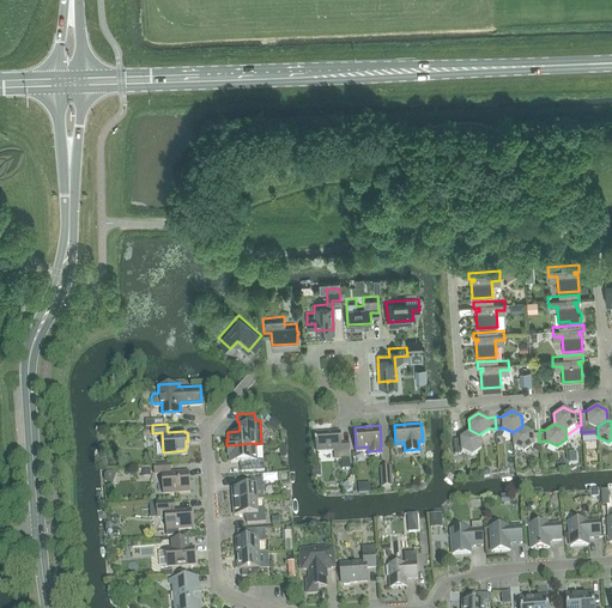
[(522,426),(513,432),(513,443),(523,448),(532,442),(539,442),(539,430),(532,431),(522,426)]
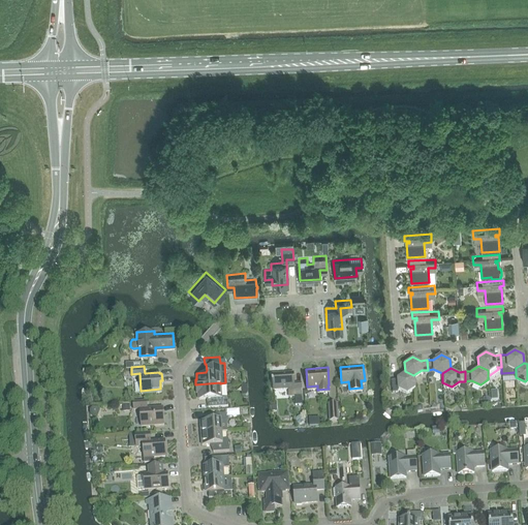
[(293,385),(294,402),(302,401),(300,380),(293,380),(292,370),(272,371),(272,378),(271,378),(271,380),(272,379),(273,387),(293,385)]
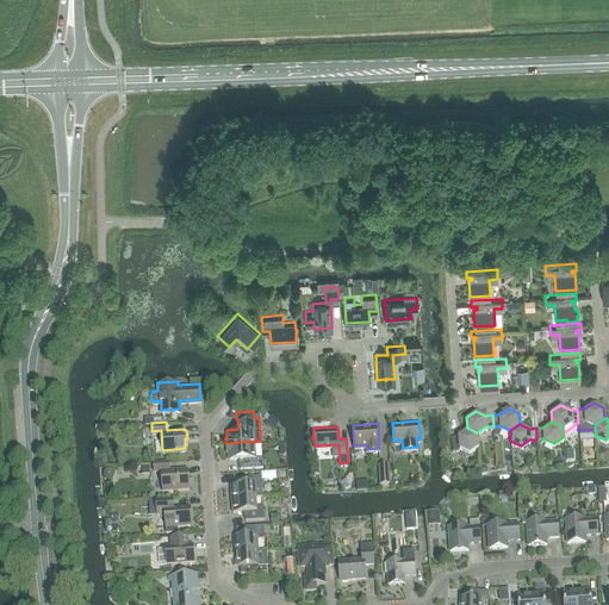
[(477,432),(467,428),(458,434),(451,434),(452,448),(458,448),(459,444),(468,449),(478,443),(477,432)]
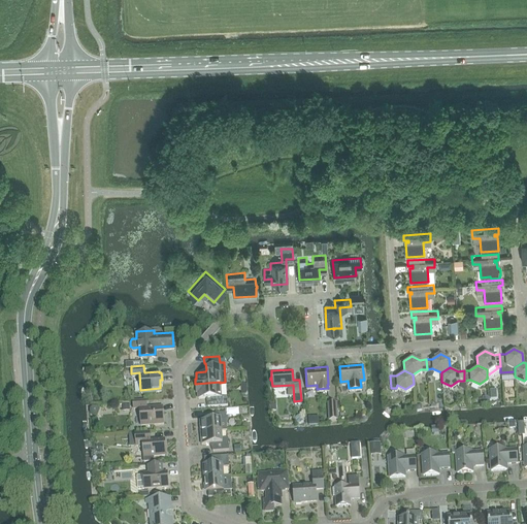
[(220,382),(195,384),(195,389),(197,389),(197,395),(206,395),(208,396),(208,402),(206,402),(206,403),(227,402),(226,393),(220,393),(220,383),(220,382)]
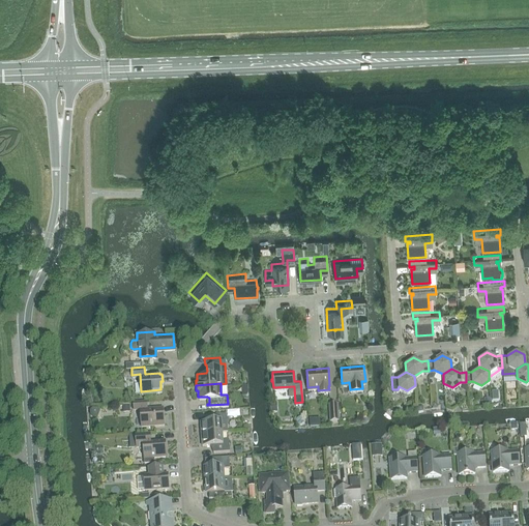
[(133,400),(134,407),(140,407),(141,424),(164,422),(162,405),(146,406),(146,399),(133,400)]
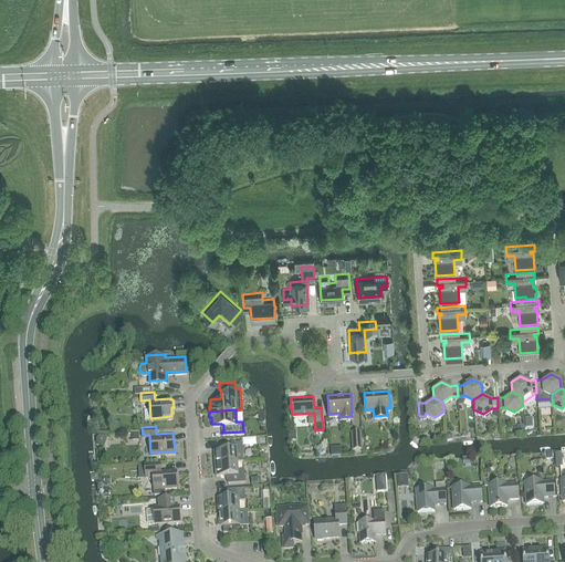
[(351,429),(352,447),(361,446),(359,428),(351,429)]
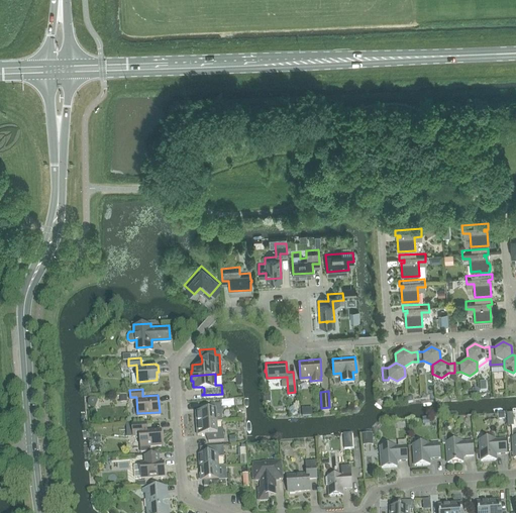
[(195,409),(196,420),(216,419),(221,418),(220,400),(205,401),(205,408),(195,409)]
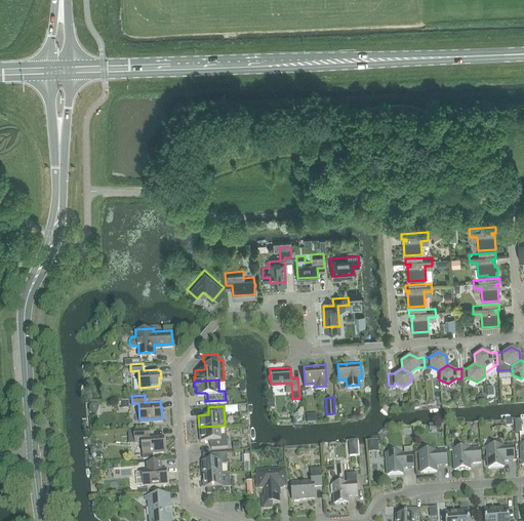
[(148,434),(148,426),(128,428),(129,438),(134,438),(134,440),(140,440),(142,451),(143,456),(152,455),(152,450),(163,449),(162,441),(163,441),(162,433),(148,434)]
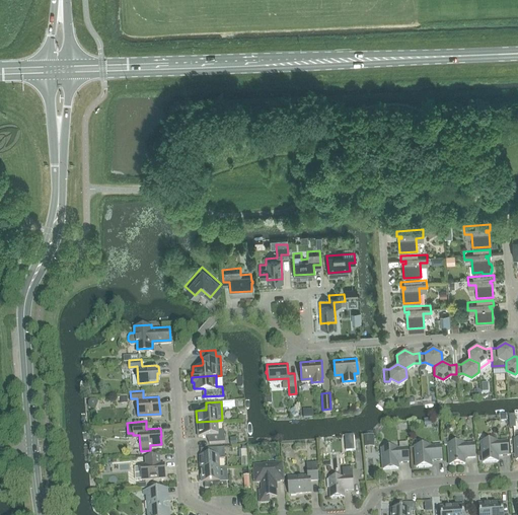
[(217,421),(197,422),(198,433),(208,433),(208,440),(224,439),(223,427),(217,427),(217,421)]
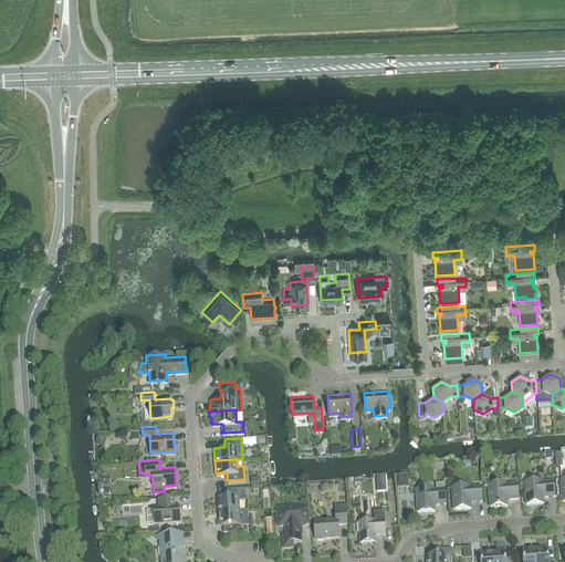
[(542,493),(554,492),(553,478),(541,479),(541,478),(524,479),(525,501),(542,500),(542,493)]
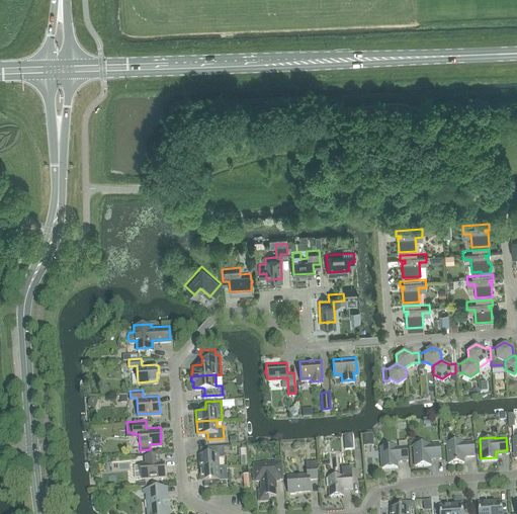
[(379,445),(381,465),(397,464),(397,458),(407,457),(406,438),(398,439),(399,444),(396,445),(396,444),(379,445)]
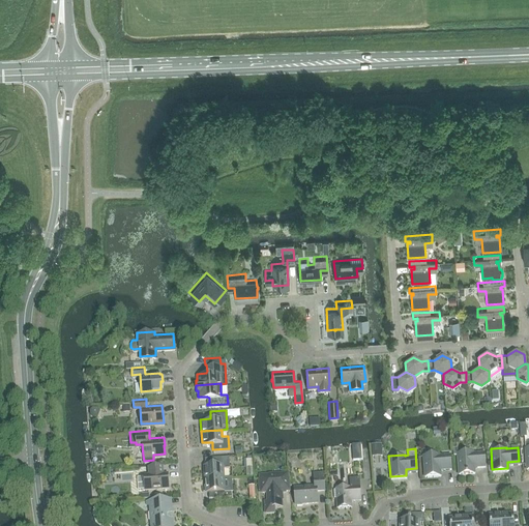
[(474,470),(473,464),(485,464),(483,449),(472,450),(472,449),(457,450),(458,471),(474,470)]
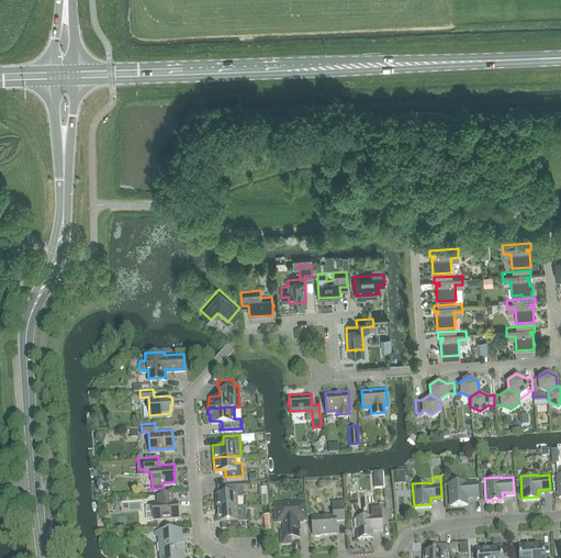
[(467,501),(466,495),(478,494),(477,479),(464,480),(464,479),(448,480),(449,502),(467,501)]
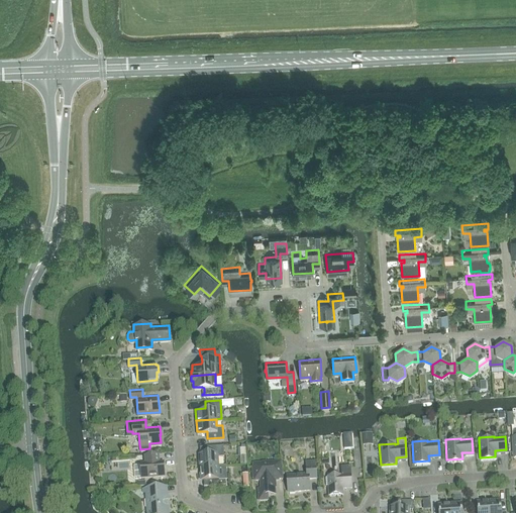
[(199,452),(198,452),(198,459),(200,459),(200,465),(218,464),(217,454),(223,453),(222,442),(208,443),(209,450),(199,451),(199,452)]
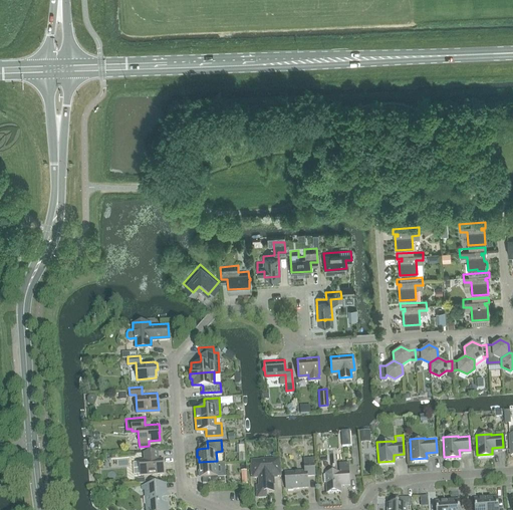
[(144,458),(140,458),(141,473),(163,471),(162,456),(158,457),(157,449),(143,450),(144,458)]
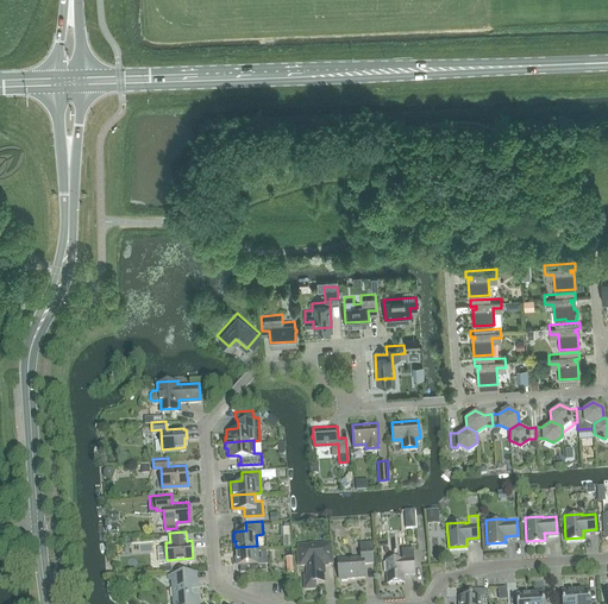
[(339,576),(340,578),(346,577),(348,574),(364,573),(363,559),(373,559),(371,539),(359,540),(361,555),(337,557),(338,576),(339,576)]
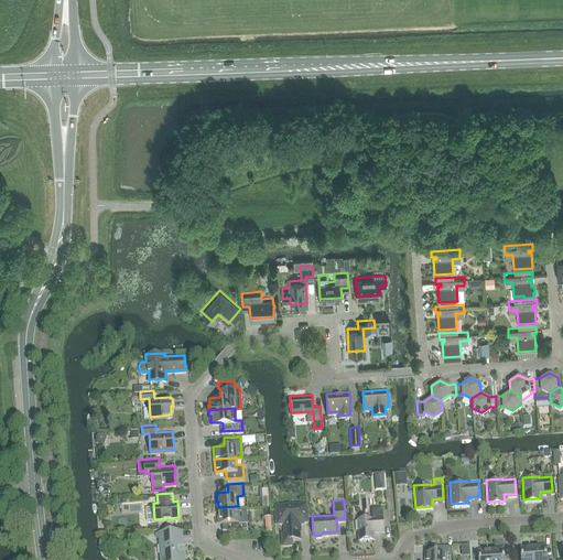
[(280,530),(281,541),(283,544),(290,544),(292,540),(291,537),(300,536),(299,519),(307,519),(306,501),(285,502),(285,505),(275,506),(277,521),(283,520),(283,529),(280,530)]
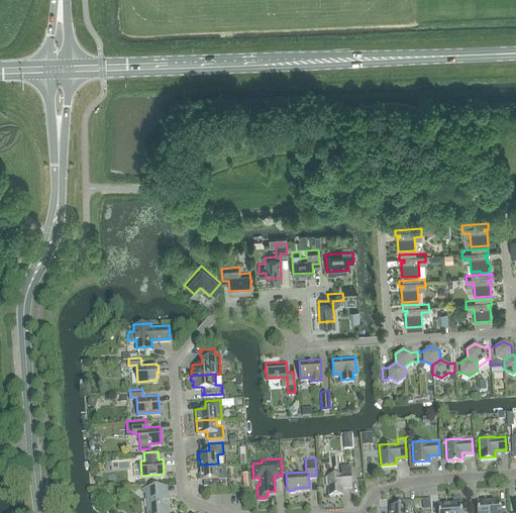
[(201,469),(199,470),(200,477),(201,477),(201,478),(211,477),(211,483),(225,482),(225,476),(224,463),(218,464),(200,465),(201,469)]
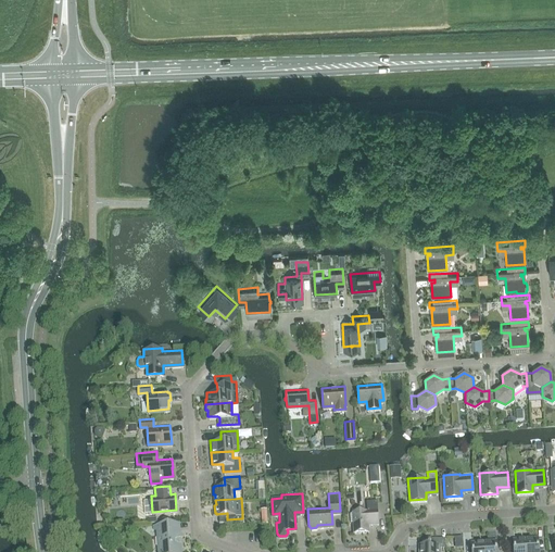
[(378,522),(376,498),(365,499),(366,509),(352,510),(352,511),(349,511),(350,519),(352,519),(353,530),(368,529),(367,522),(378,522)]
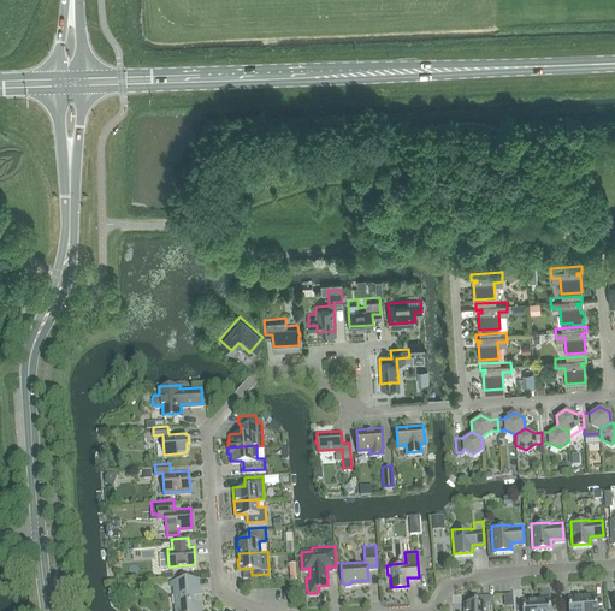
[(169,579),(169,580),(173,580),(173,589),(171,592),(172,600),(173,601),(176,601),(176,610),(197,610),(197,599),(196,599),(195,579),(196,579),(196,577),(169,579)]
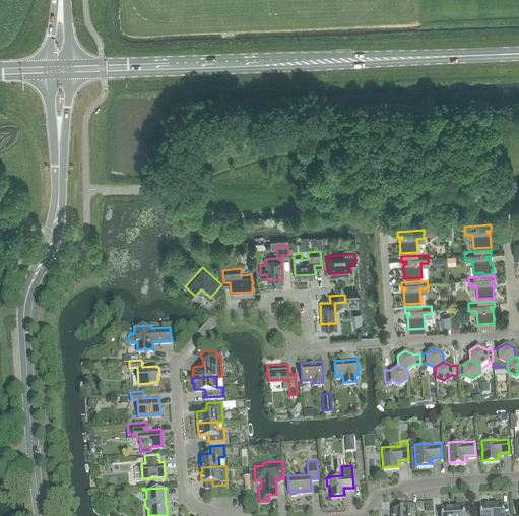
[(496,500),(496,501),(491,501),(492,515),(509,515),(509,514),(503,514),(502,499),(496,500)]
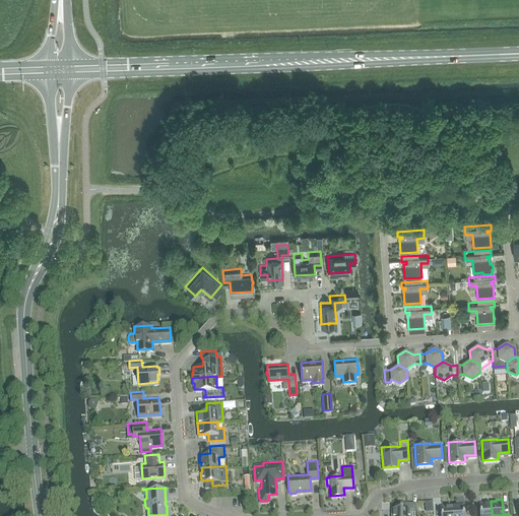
[(393,515),(392,515),(409,515),(410,509),(413,509),(414,508),(414,500),(402,500),(402,506),(393,506),(393,507),(391,507),(391,513),(393,515)]
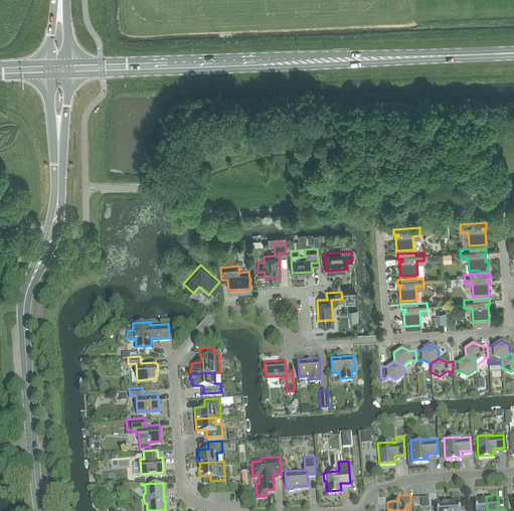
[(476,510),(470,510),(487,510),(486,496),(481,496),(481,495),(475,496),(476,510)]
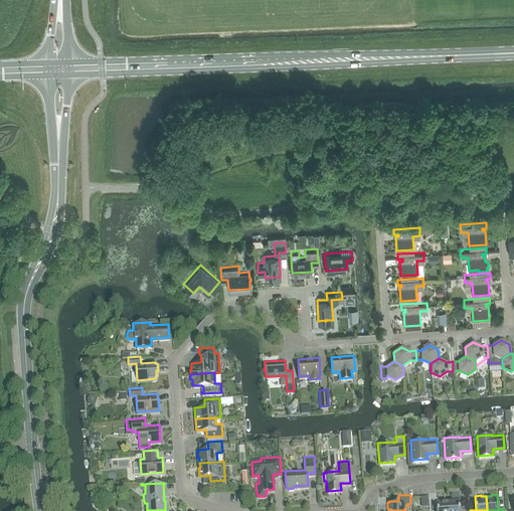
[(453,498),(448,499),(448,510),(460,510),(459,497),(453,497),(453,498)]
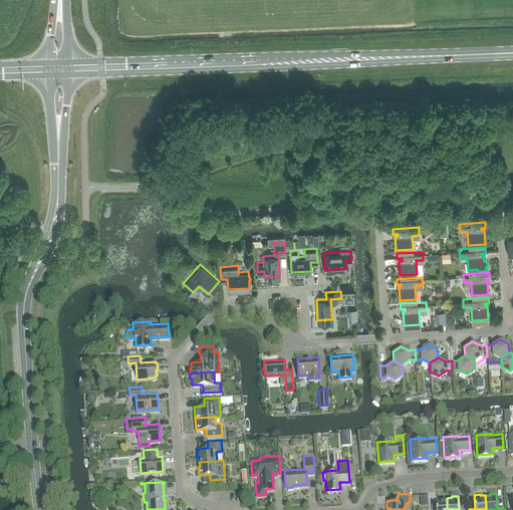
[(447,509),(447,498),(442,498),(442,497),(435,498),(436,509),(447,509)]
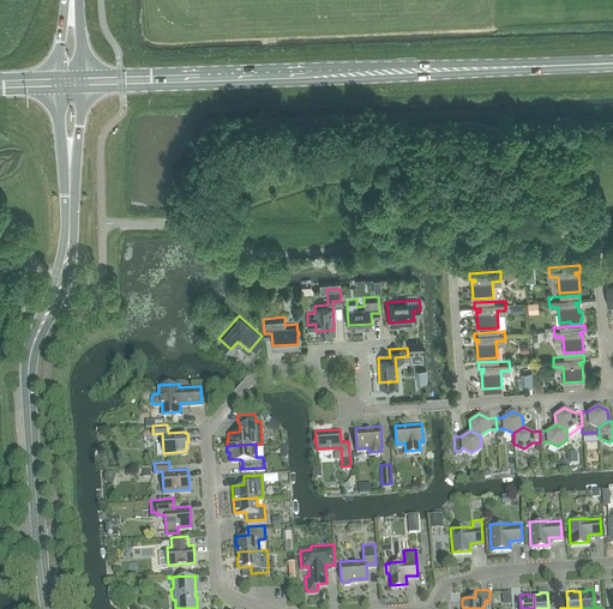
All buildings are outlined.
